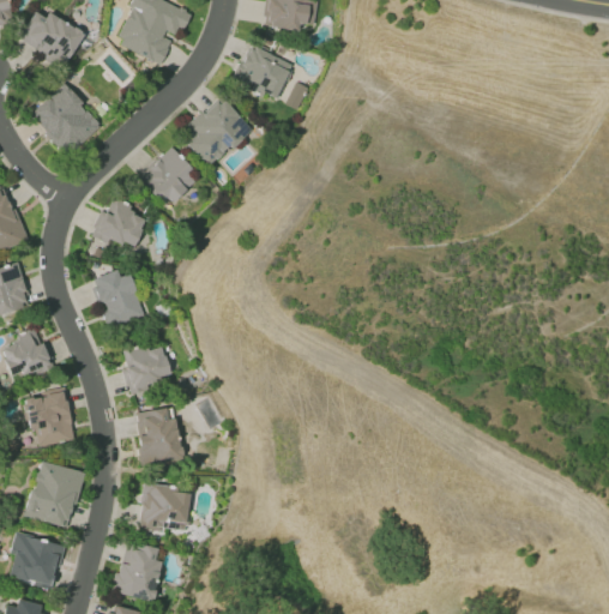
[(0,0),(0,24),(16,20),(10,0),(0,0)]
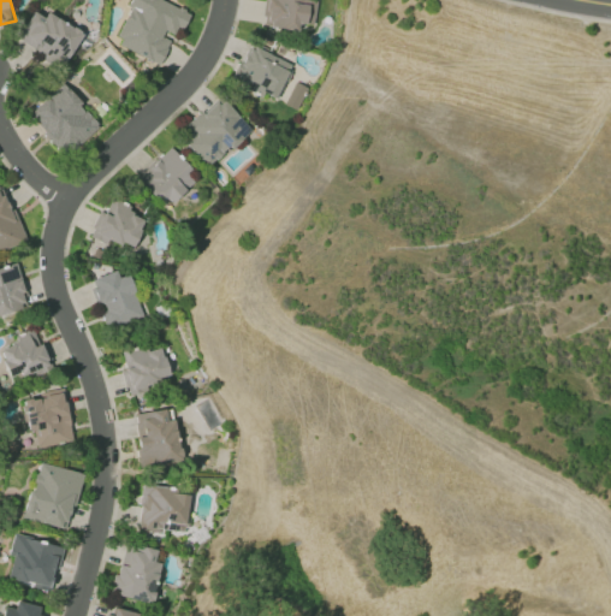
[(134,0),(119,48),(165,63),(173,36),(181,39),(191,7),(166,0),(134,0)]
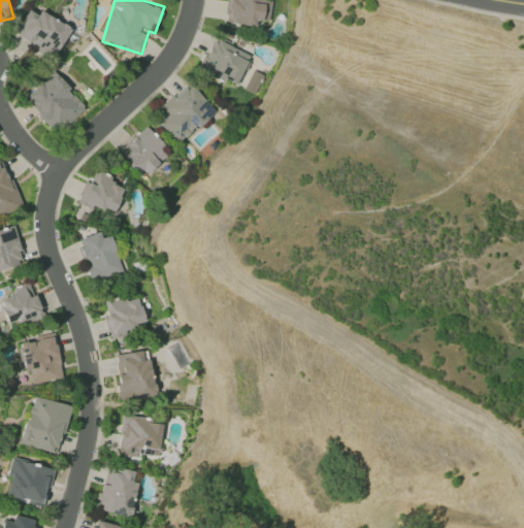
[(258,27),(259,20),(271,22),(275,1),(270,0),(231,0),(228,22),(258,27)]
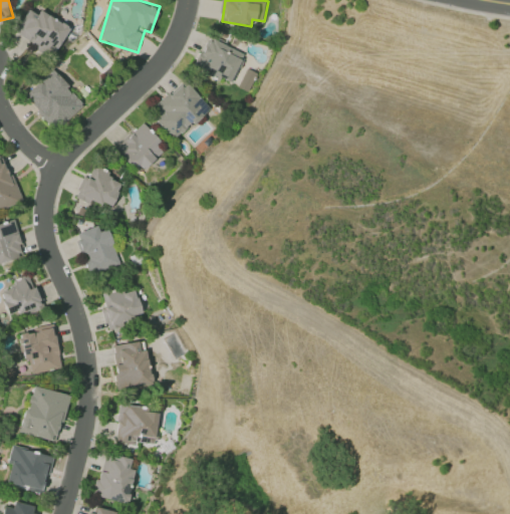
[(16,36),(55,55),(70,26),(41,11),(39,14),(29,9),(16,36)]
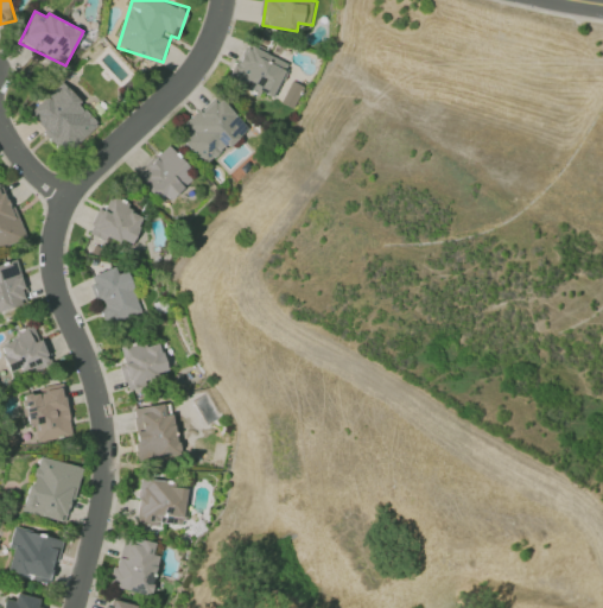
[(293,63),(251,43),(233,80),(275,101),(293,63)]
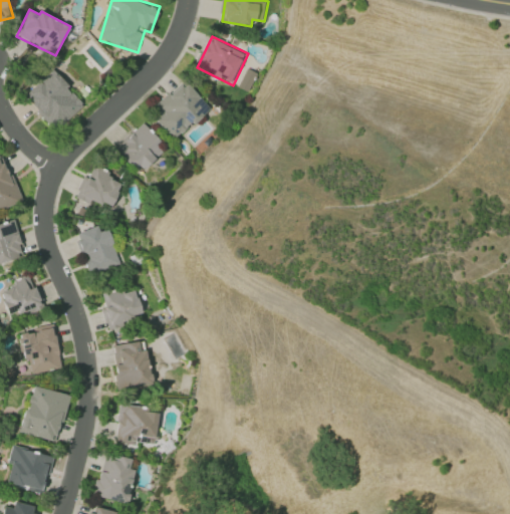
[(53,69),(25,96),(59,131),(86,104),(53,69)]
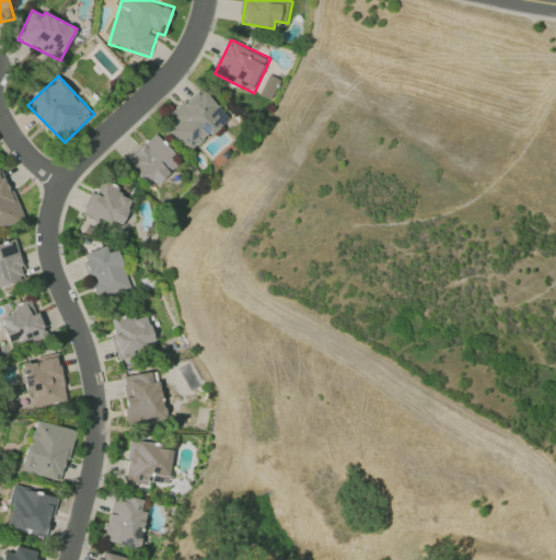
[(273,100),(277,89),(266,84),(263,95),(273,100)]
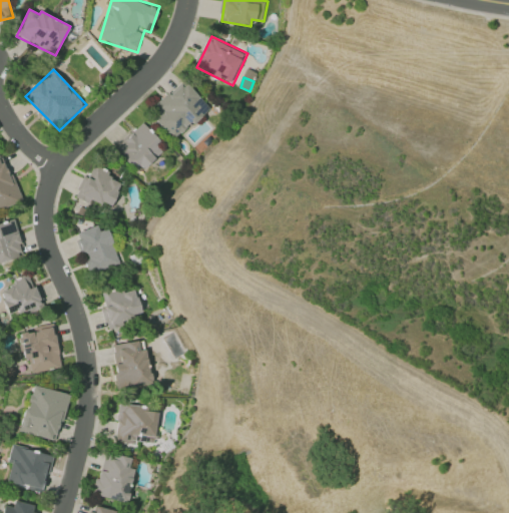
[(156,106),(160,110),(154,116),(176,140),(211,107),(185,79),(156,106)]
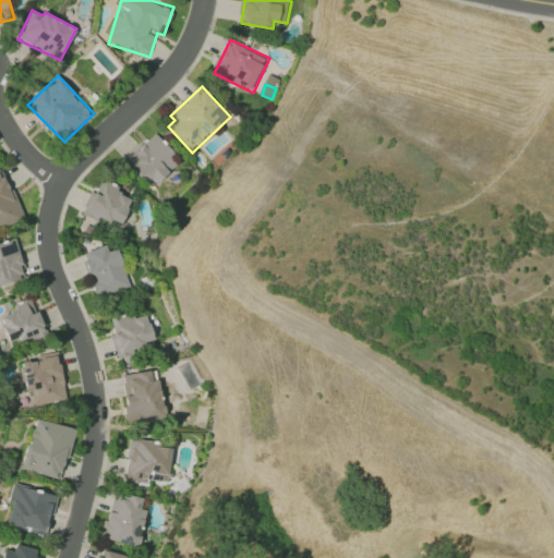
[(156,189),(183,160),(155,133),(128,161),(156,189)]
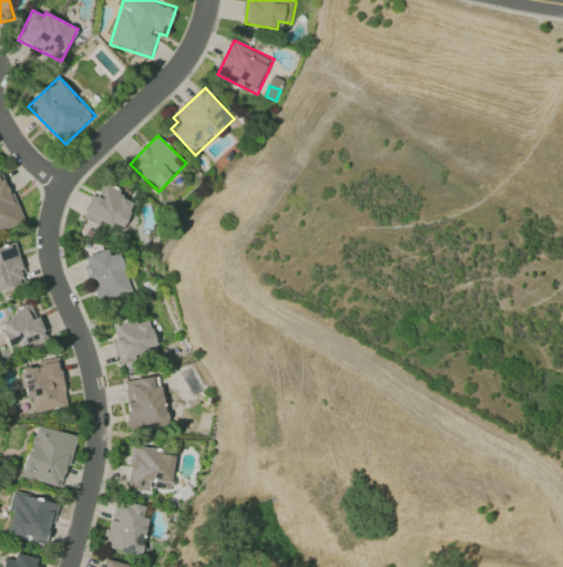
[(0,176),(0,230),(24,222),(8,174),(0,176)]
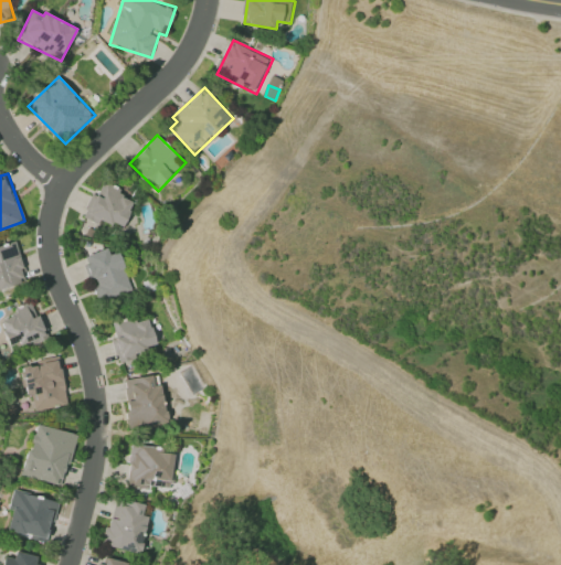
[(123,231),(137,199),(105,184),(99,195),(95,193),(85,214),(123,231)]
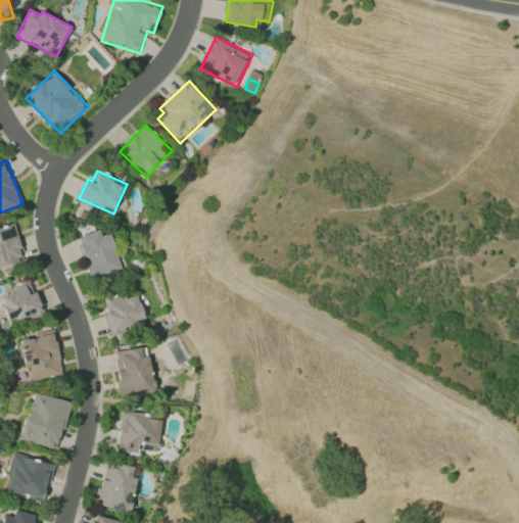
[(0,268),(27,260),(15,223),(0,227),(0,268)]
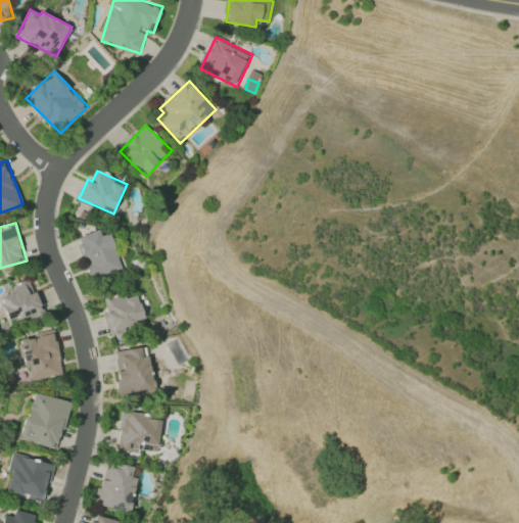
[(111,233),(103,236),(100,230),(80,237),(95,278),(125,268),(111,233)]
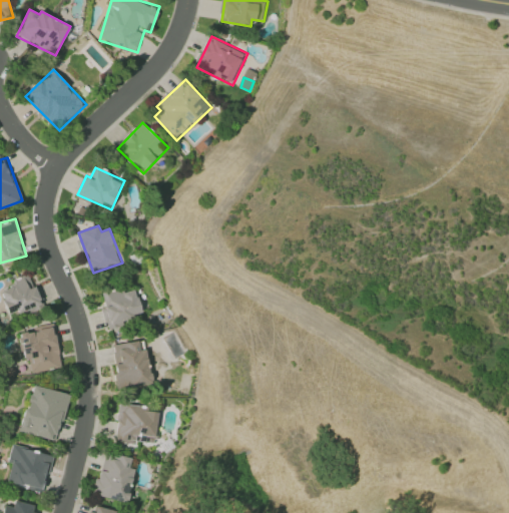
[(31,310),(32,313),(46,307),(32,275),(0,289),(0,290),(13,319),(31,310)]
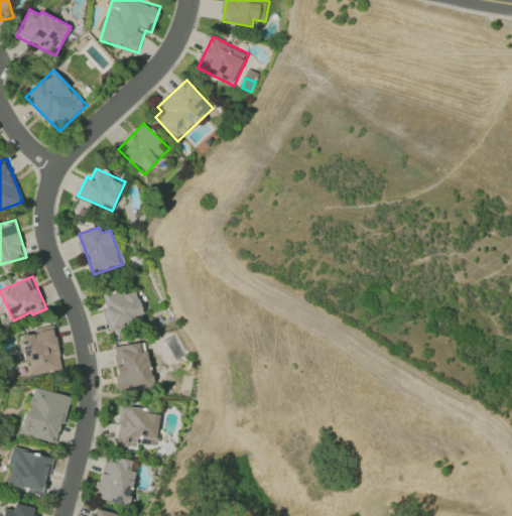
[(145,318),(137,288),(105,296),(108,309),(105,310),(109,328),(145,318)]
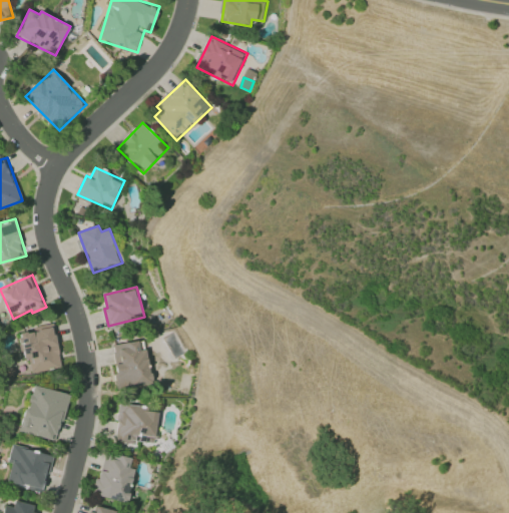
[(34,373),(63,368),(56,323),(36,327),(37,331),(21,334),(25,361),(32,360),(34,373)]
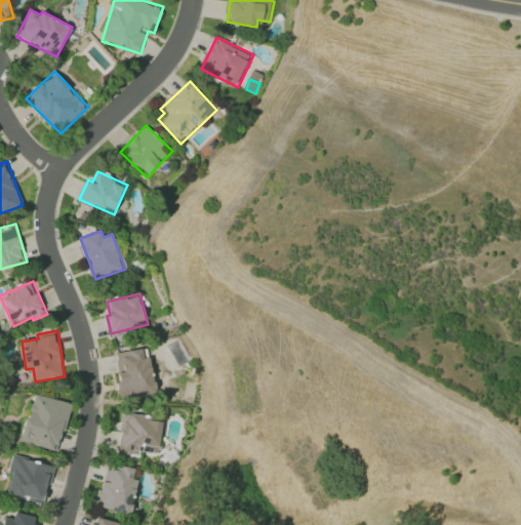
[(116,353),(123,398),(158,393),(151,348),(116,353)]
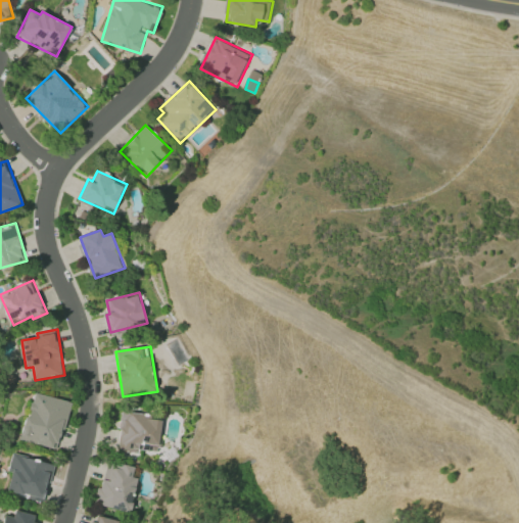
[(72,401),(35,392),(22,440),(60,449),(72,401)]
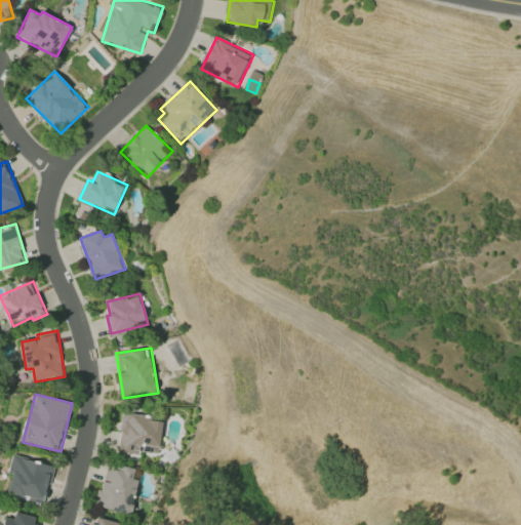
[(153,416),(124,413),(120,451),(162,454),(164,421),(153,420),(153,416)]
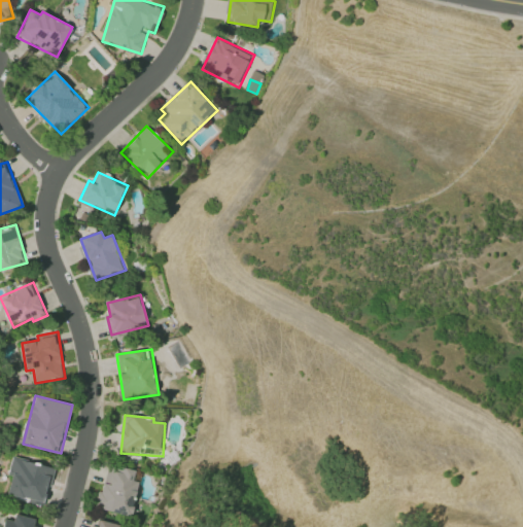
[(56,467),(15,458),(7,494),(47,503),(56,467)]
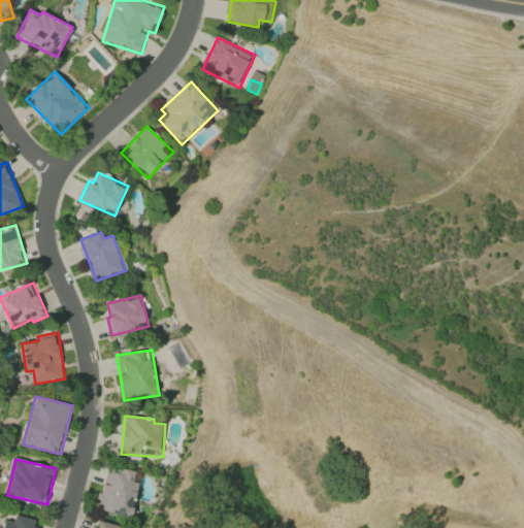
[(137,471),(110,465),(99,508),(132,518),(141,484),(134,482),(137,471)]
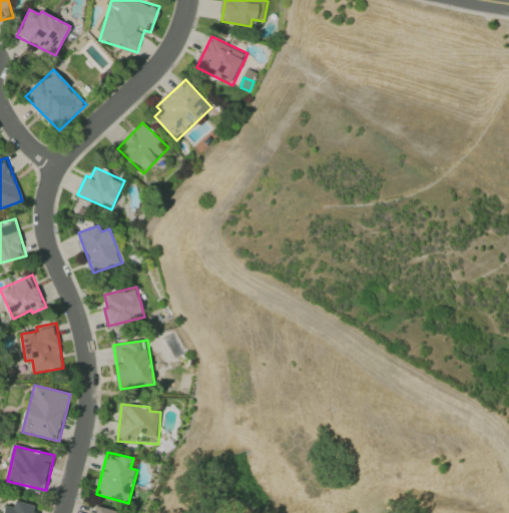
[(8,506),(5,512),(37,512),(39,508),(17,500),(14,508),(8,506)]
